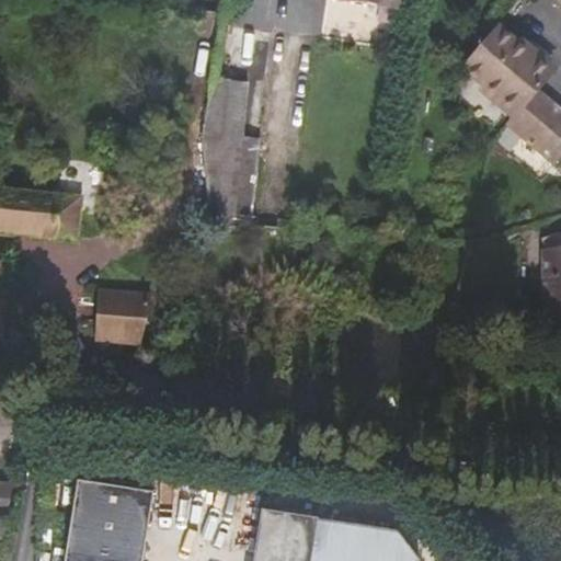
[(557,71),(500,24),(460,69),(517,117),(508,128),(553,167),(560,157),(560,109),(540,91),(557,71)]
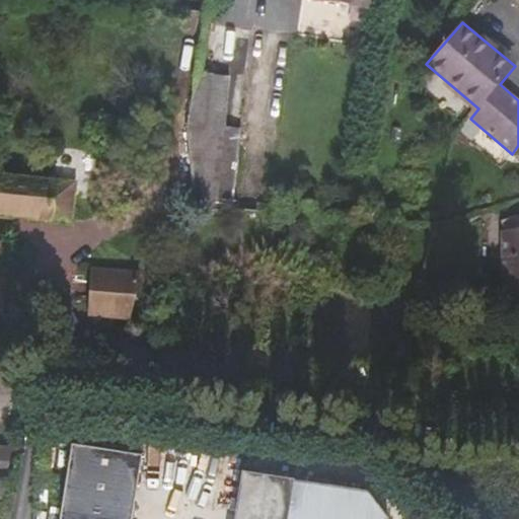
[(231,77),(198,73),(189,126),(196,208),(232,210),(240,129),(226,128),(231,77)]
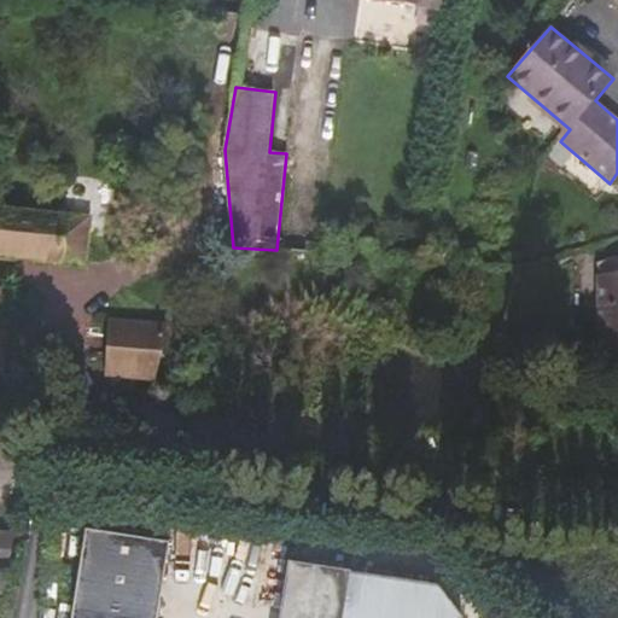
[(91,222),(0,210),(0,256),(85,268),(91,222)]
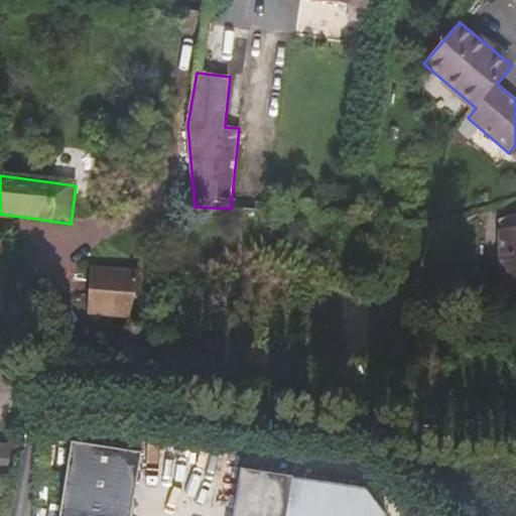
[(515,226),(500,229),(502,295),(503,299),(515,298),(515,226)]
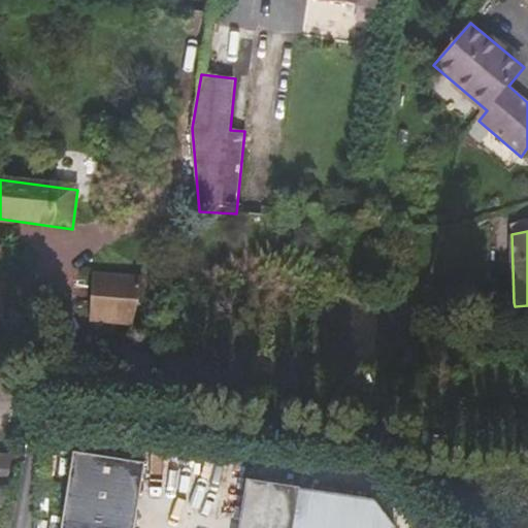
[(143,281),(94,277),(91,323),(133,326),(143,281)]
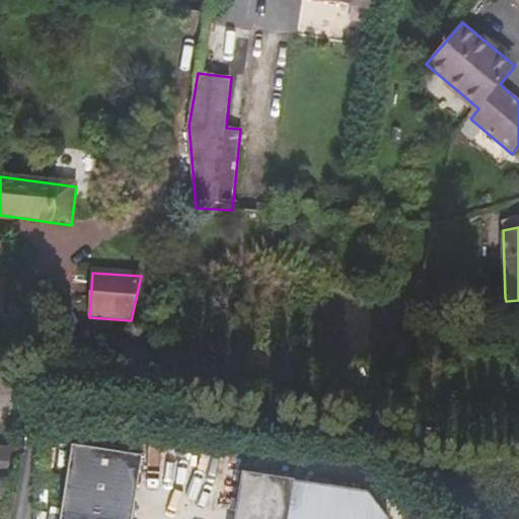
[(131,518),(141,454),(71,443),(59,518),(131,518)]
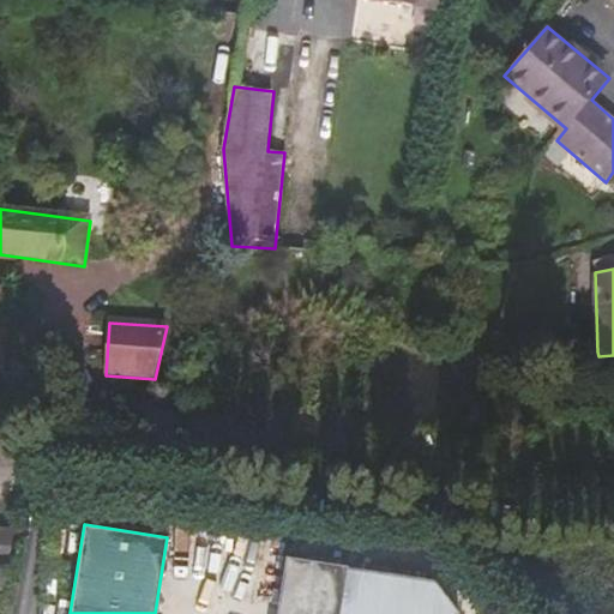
[(12,533),(0,531),(0,563),(7,564),(12,533)]
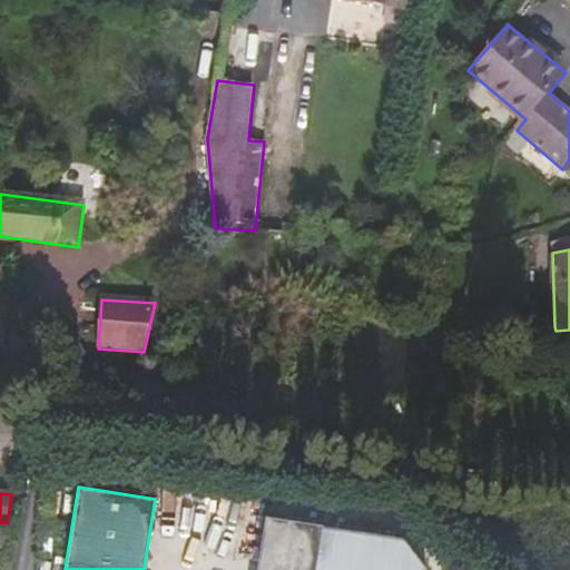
[(422,569),(410,540),(265,517),(256,569),(422,569)]
